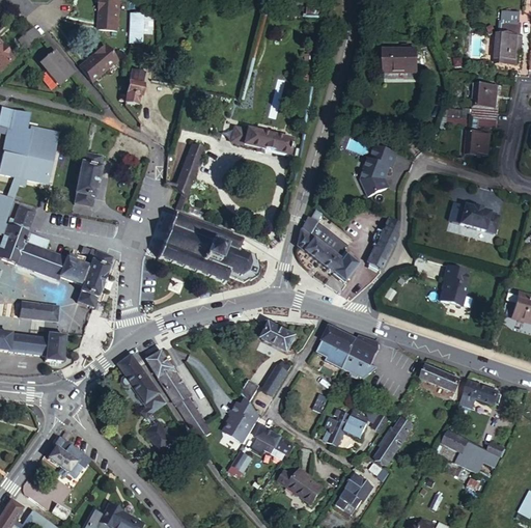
[(101,0),(100,29),(119,29),(120,0),(101,0)]
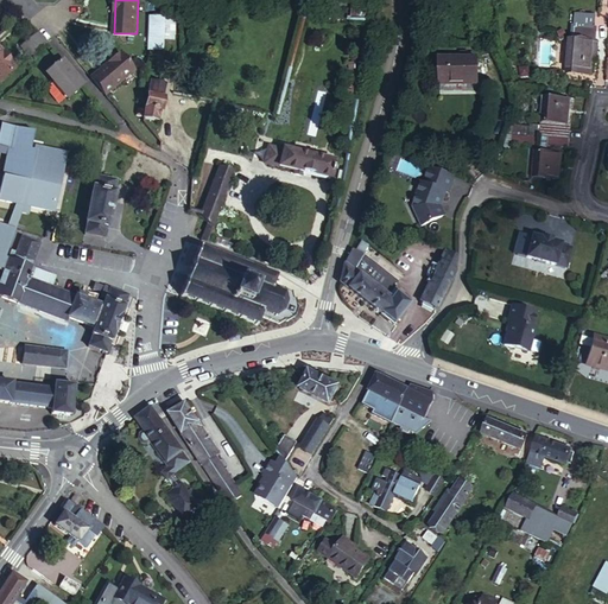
[(574,12),(574,23),(595,24),(595,13),(574,12)]
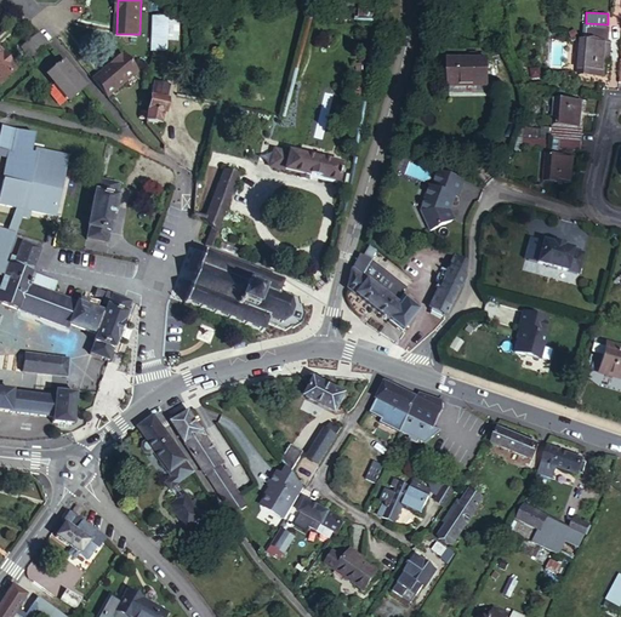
[(169,17),(169,16),(155,16),(154,49),(167,49),(169,17)]
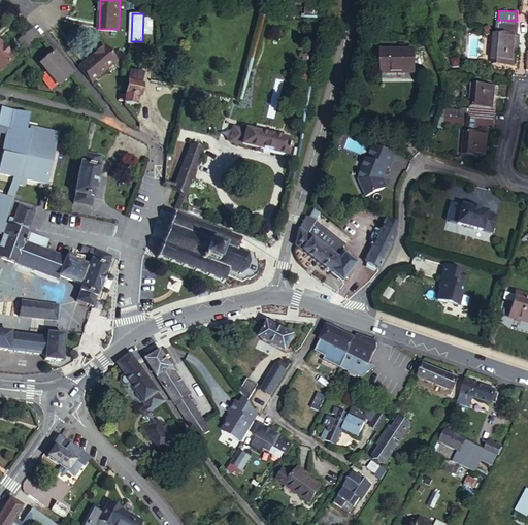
[(517,21),(498,20),(496,20),(495,32),(493,32),(491,58),(515,60),(516,50),(513,50),(514,33),(518,34),(519,22),(517,21)]
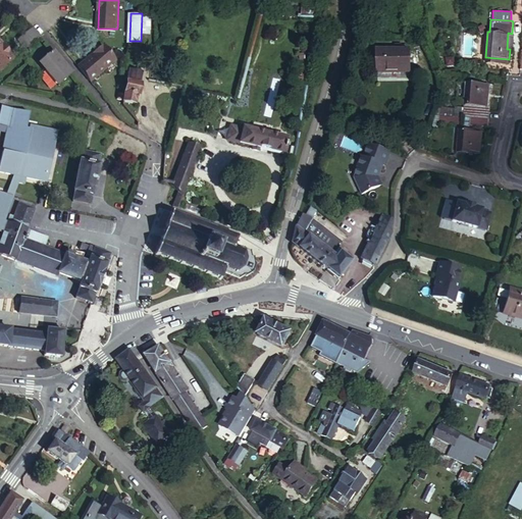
[(25,48),(27,48),(41,36),(33,26),(17,39),(25,48)]
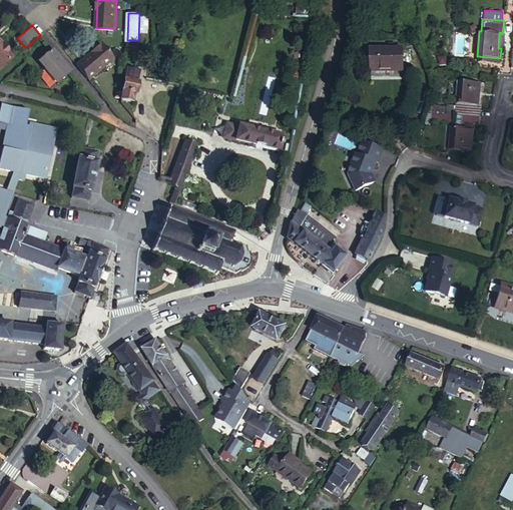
[(506,33),(503,33),(499,32),(498,48),(501,48),(505,48),(506,33)]
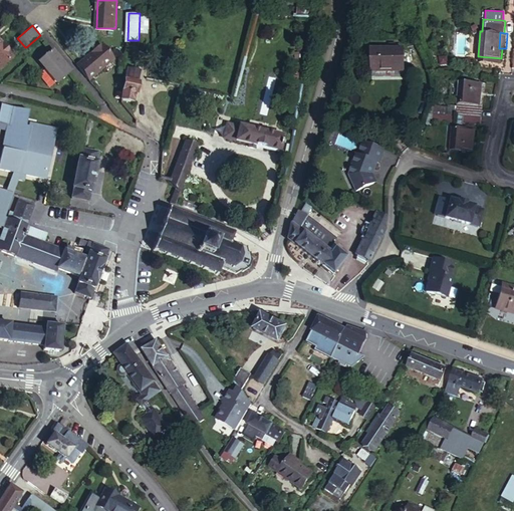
[(0,67),(15,55),(0,38),(0,67)]
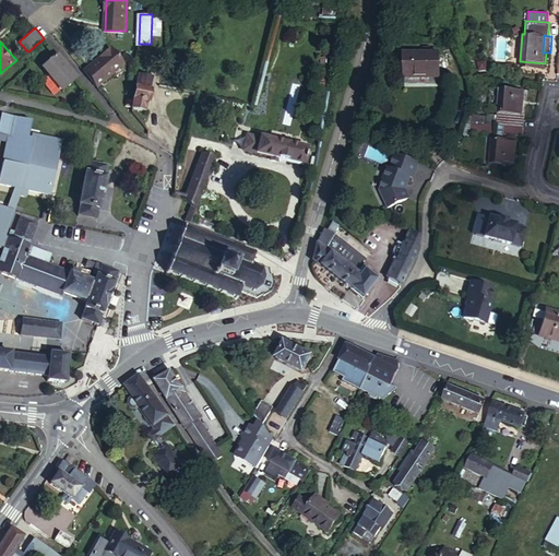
[(125,63),(111,48),(84,70),(97,85),(125,63)]
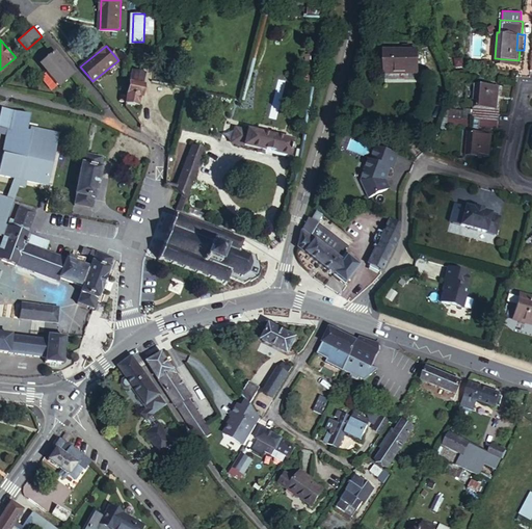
[(418,48),(384,49),(384,70),(408,69),(408,71),(418,71),(418,48)]
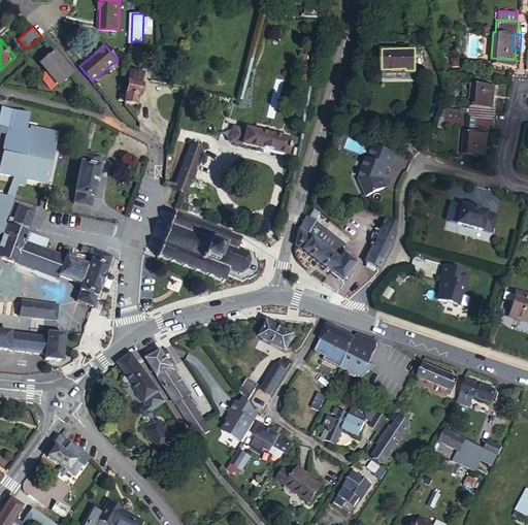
[(59,85),(72,73),(54,51),(45,57),(52,64),(45,69),(59,85)]
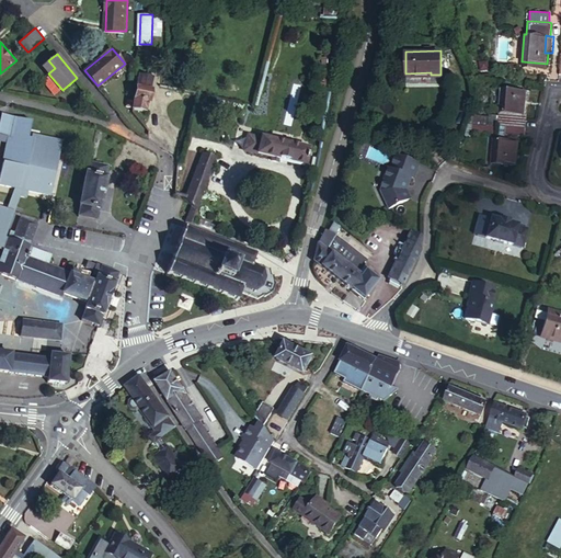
[(42,66),(48,73),(55,68),(48,60),(42,66)]
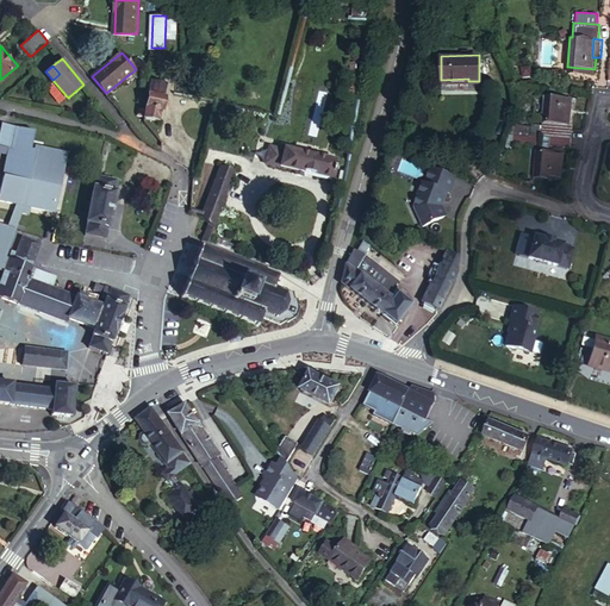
[(144,111),(143,117),(157,120),(160,108),(162,108),(167,82),(150,79),(144,111)]
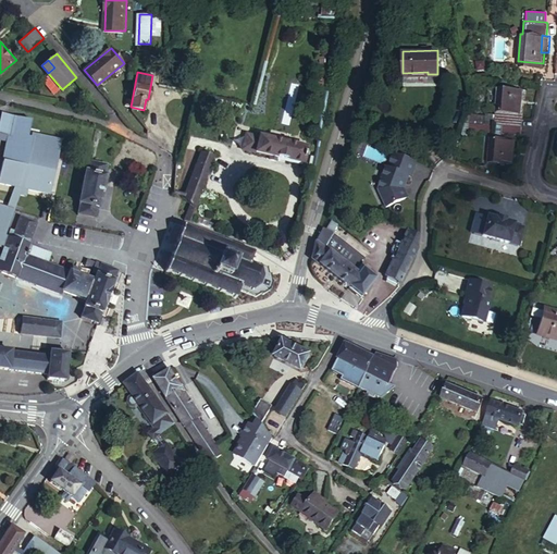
[(497,86),(494,123),(502,123),(521,125),(522,117),(522,111),(519,111),(520,101),(517,101),(518,87),(497,86)]
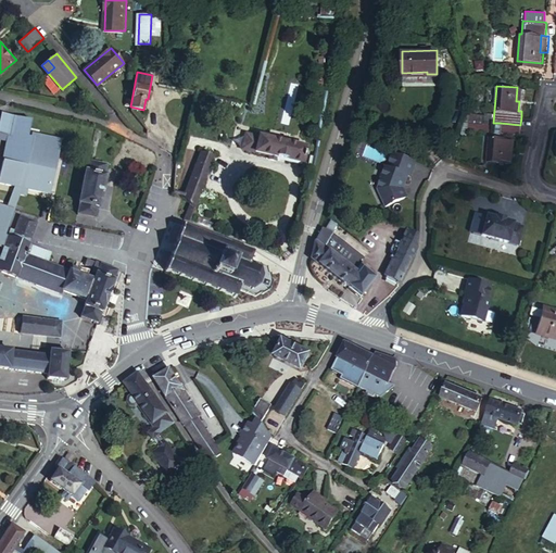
[(0,128),(10,132),(9,137),(1,170),(17,173),(30,176),(51,180),(63,126),(36,120),(32,138),(26,136),(30,120),(1,113),(0,120),(0,118),(0,128)]
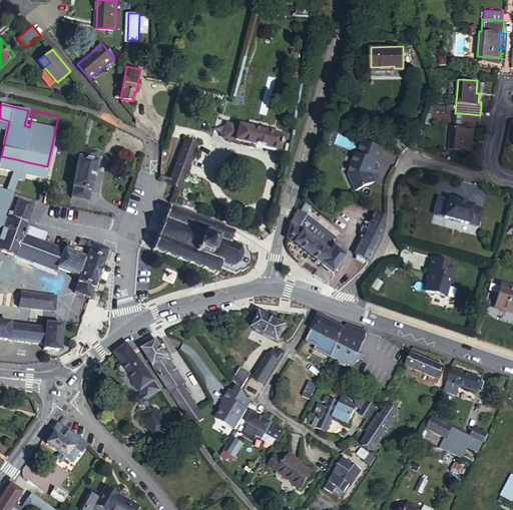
[(0,124),(8,126),(9,121),(0,118),(0,109),(0,110),(0,109),(0,124)]
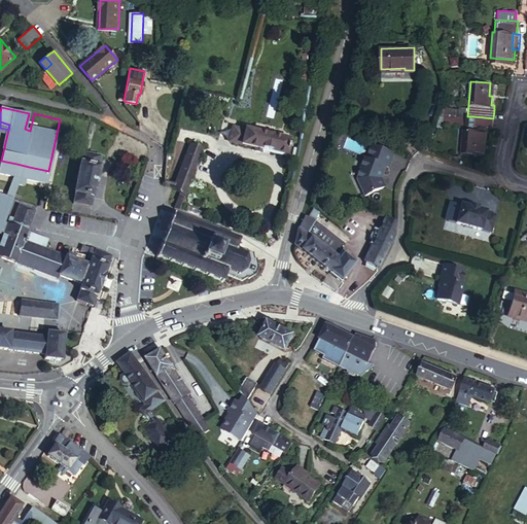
[(473,126),(492,127),(493,118),(475,116),(473,126)]
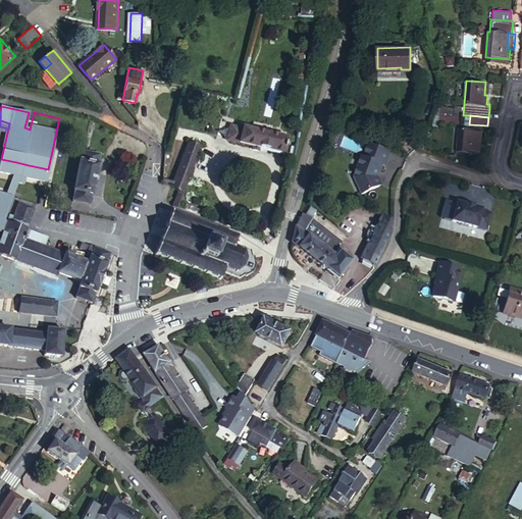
[(92,145),(97,121),(91,119),(86,144),(92,145)]
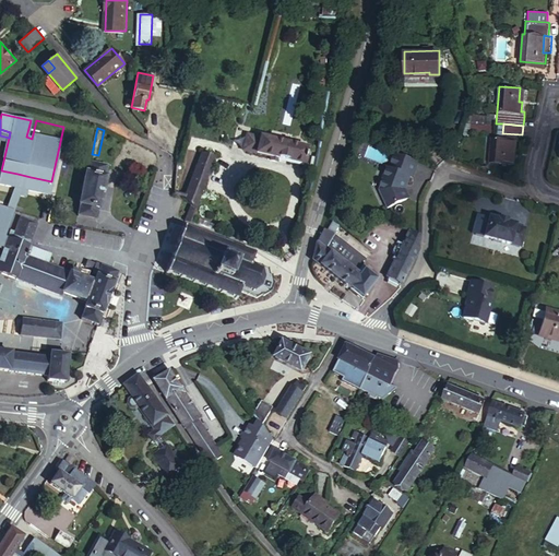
[(305,164),(308,146),(262,135),(261,138),(259,137),(256,152),(272,156),(272,160),(278,162),(280,157),(305,164)]
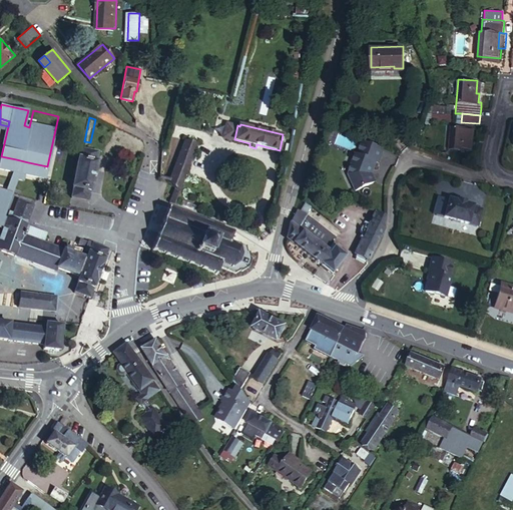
[(472,127),(457,126),(456,148),(467,149),(469,135),(472,135),(472,127)]
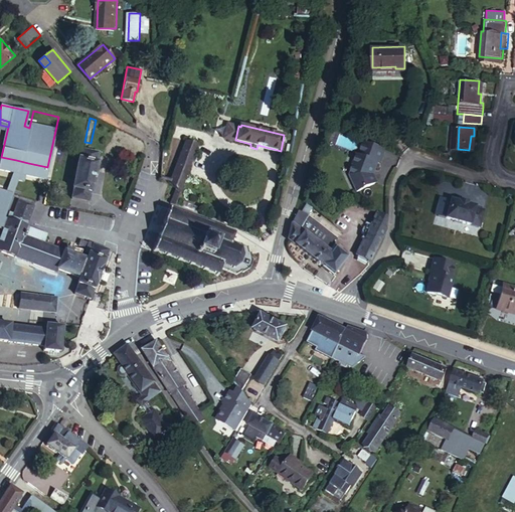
[(143,139),(114,129),(109,147),(137,157),(143,139)]
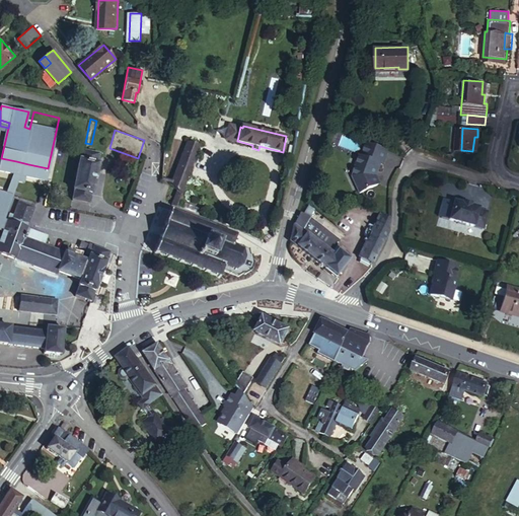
[(387,146),(367,138),(361,154),(358,152),(354,163),(355,163),(352,174),(360,190),(380,178),(375,171),(373,170),(377,158),(382,160),(387,146)]
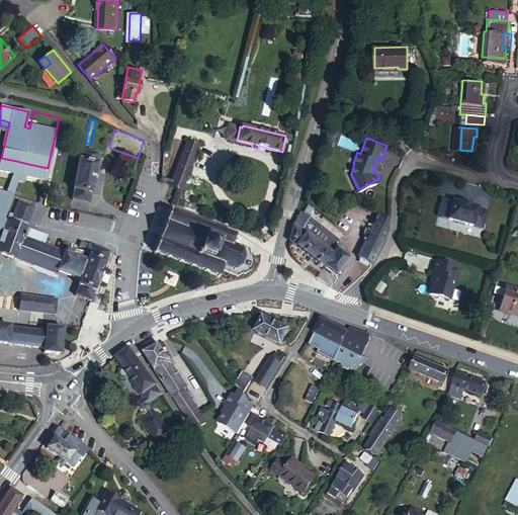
[(172,202),(176,204),(198,145),(187,141),(171,181),(174,188),(172,202)]
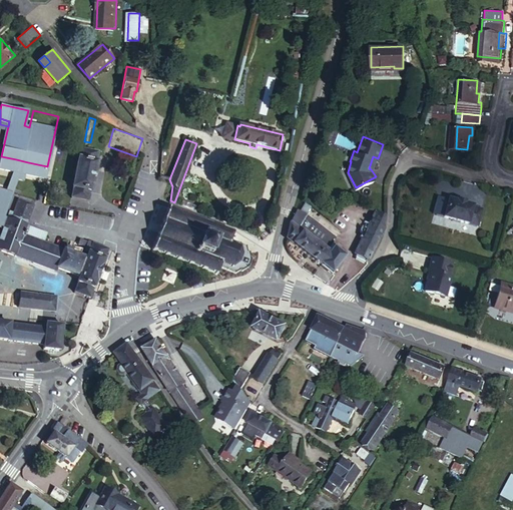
[(96,159),(98,150),(81,147),(79,156),(78,156),(75,169),(73,169),(72,174),(74,174),(71,187),(73,187),(71,195),(88,199),(90,191),(92,191),(98,159),(96,159)]
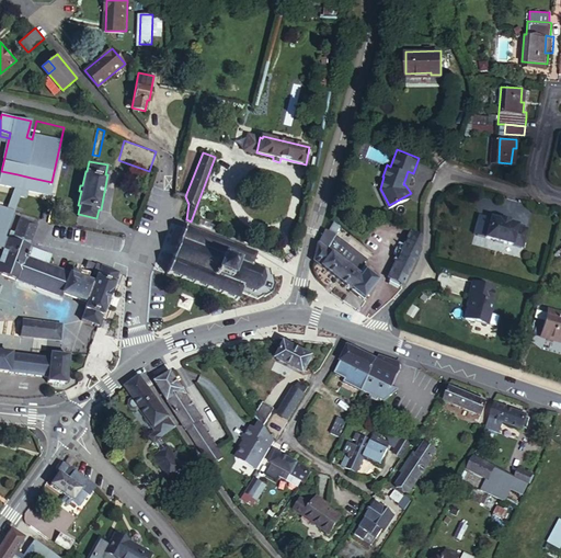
[(31,178),(18,174),(12,196),(20,200),(23,183),(29,184),(31,178)]
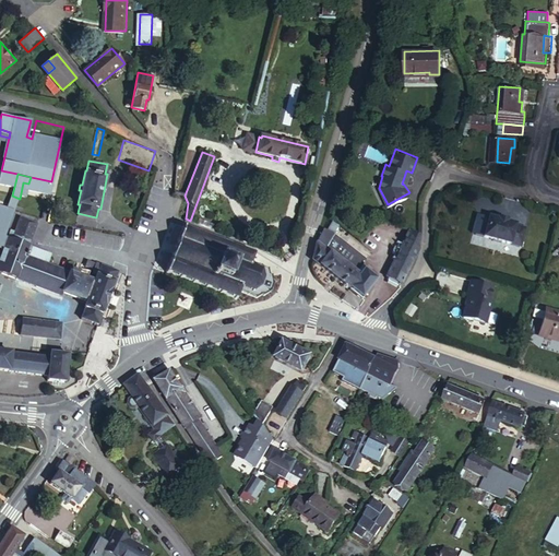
[(0,248),(20,199),(12,196),(0,191),(0,248)]
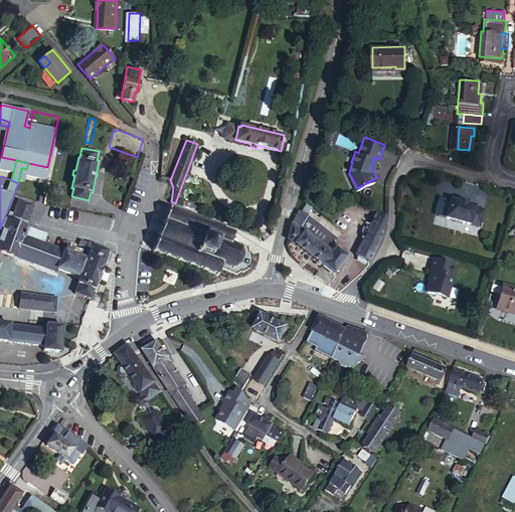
[(18,221),(26,224),(33,205),(19,199),(15,212),(21,214),(18,221)]
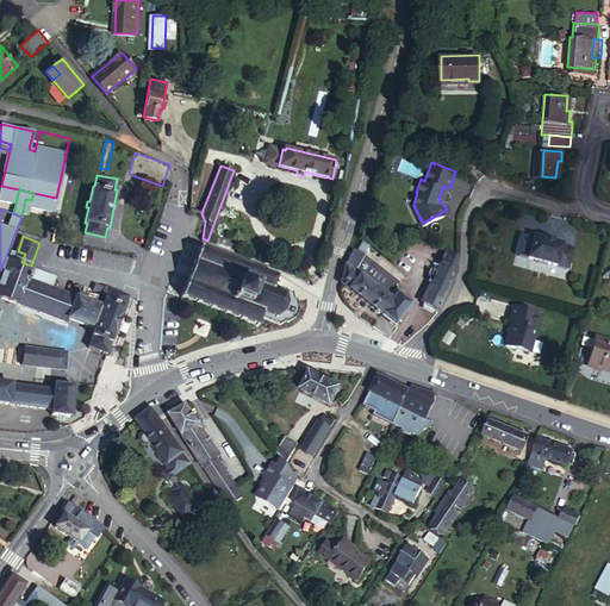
[(541,236),(534,260),(576,270),(582,248),(571,245),(572,244),(562,241),(562,239),(549,237),(549,238),(541,236)]
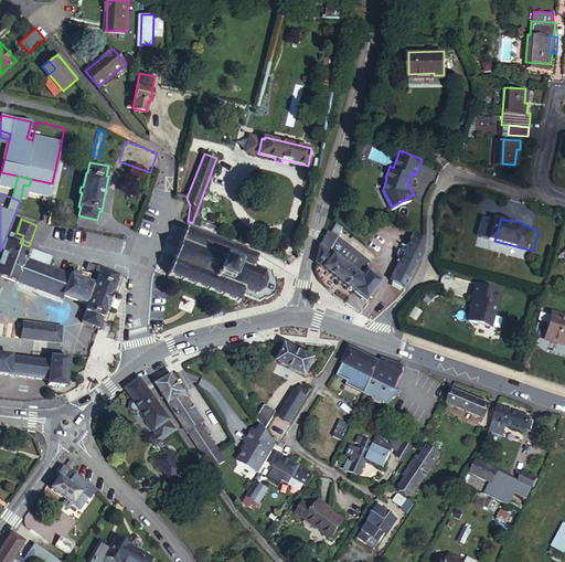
[(185,228),(168,273),(240,300),(243,293),(259,299),(266,295),(269,297),(276,293),(279,284),(277,277),(274,276),(272,269),(254,263),(257,254),(185,228)]
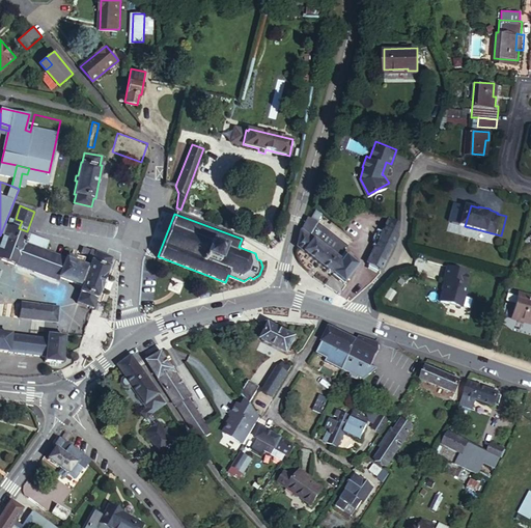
[(316,220),(308,215),(305,222),(303,226),(301,228),(300,229),(296,245),(331,272),(340,259),(337,256),(308,233),(316,220)]
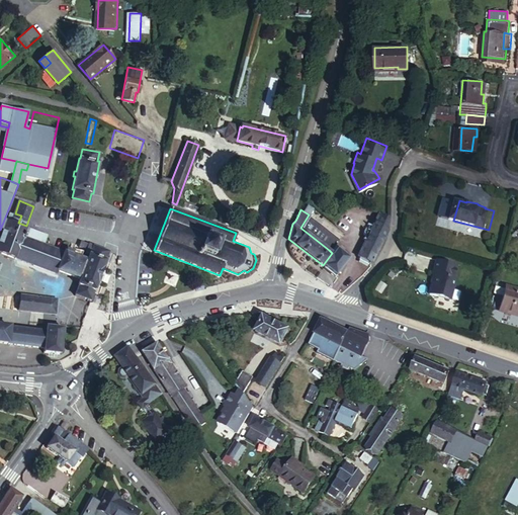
[(15,213),(10,211),(9,216),(3,231),(0,238),(0,251),(16,258),(24,236),(45,243),(48,234),(26,226),(18,223),(21,216),(15,213)]
